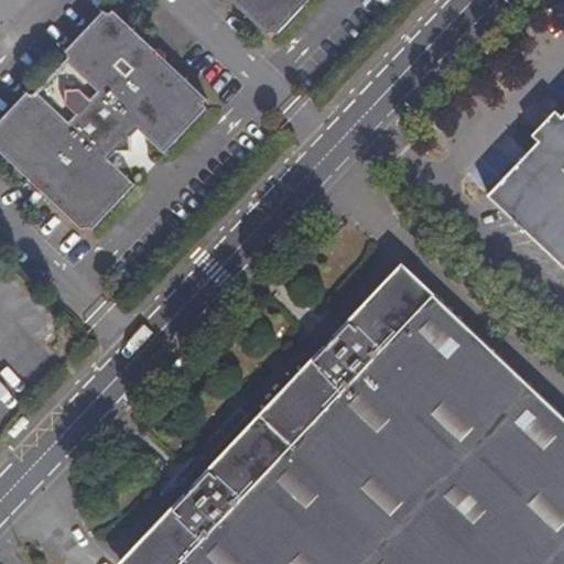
[(238,0),(277,38),(311,0),(238,0)]
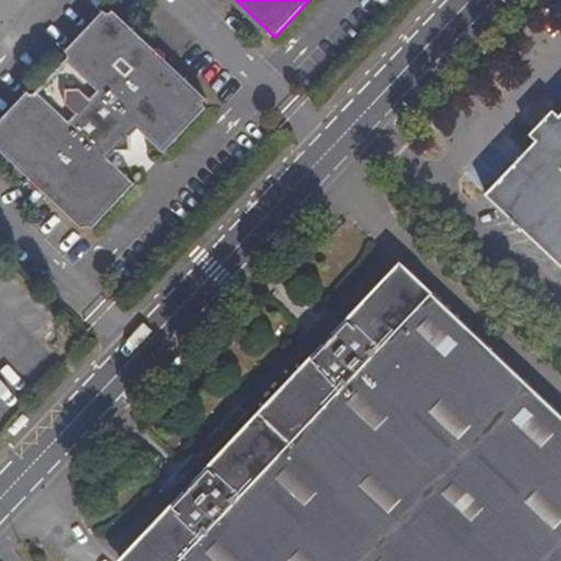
[(114,3),(70,49),(75,53),(37,91),(34,87),(0,122),(0,139),(94,230),(141,181),(117,157),(125,149),(127,151),(132,151),(136,150),(139,147),(140,144),(140,139),(138,135),(146,127),(170,150),(217,101),(114,3)]
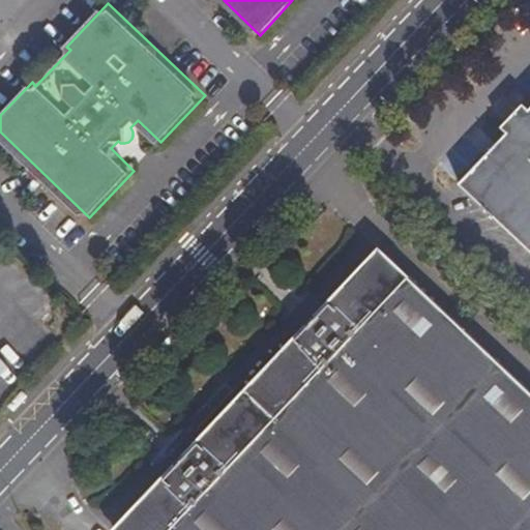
[(529,253),(529,111),(529,112),(524,106),(500,130),(507,137),(460,186),(529,253)]
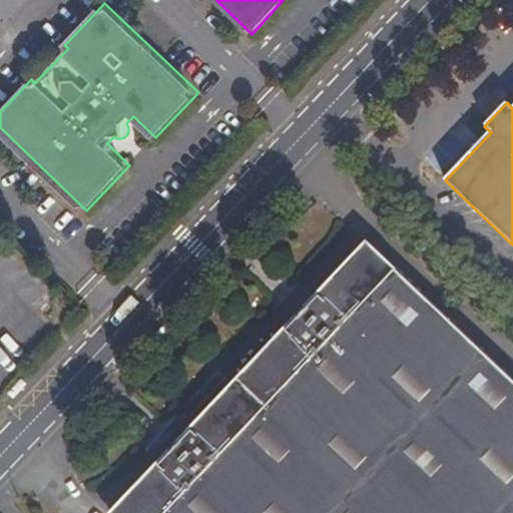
[(110,512),(111,512),(512,512),(512,379),(364,238),(311,296),(299,294),(283,312),(286,323),(185,431),(170,431),(154,448),(155,462),(110,512)]
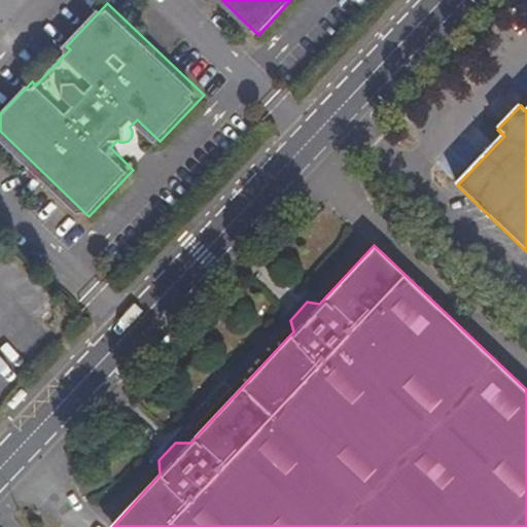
[(449,300),(526,372),(526,349),(459,288),(449,300)]
